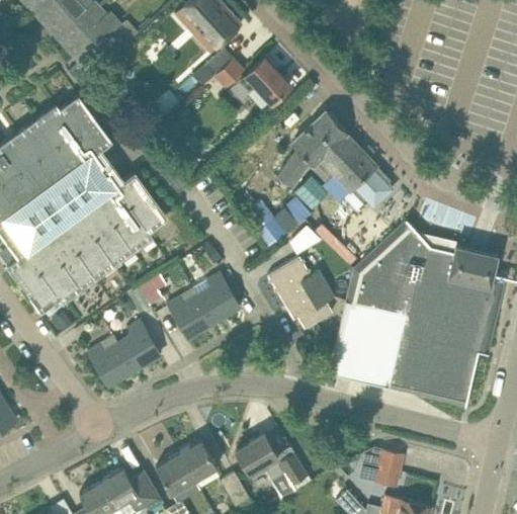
[(19,0),(92,78),(132,40),(119,27),(123,24),(112,11),(108,15),(96,2),(87,11),(77,0),(19,0)]
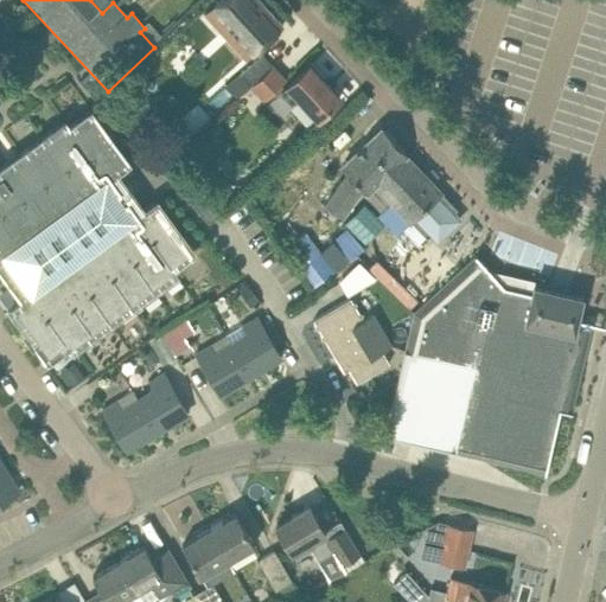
[(208,15),(206,17),(223,34),(224,34),(234,44),(233,45),(248,62),(259,51),(267,44),(285,29),(259,0),(222,0),(222,1),(216,6),(217,7),(208,15)]
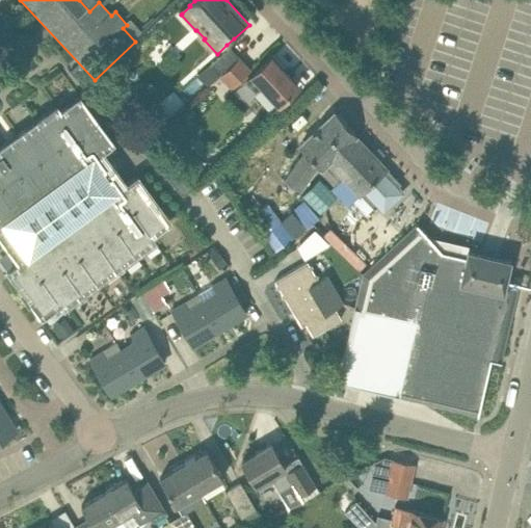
[(200,78),(209,88),(220,78),(240,60),(232,50),(200,78)]
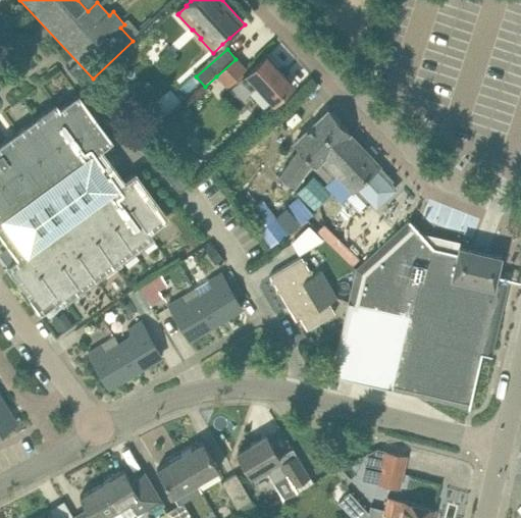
[(216,76),(227,90),(248,71),(237,58),(236,59),(216,76)]
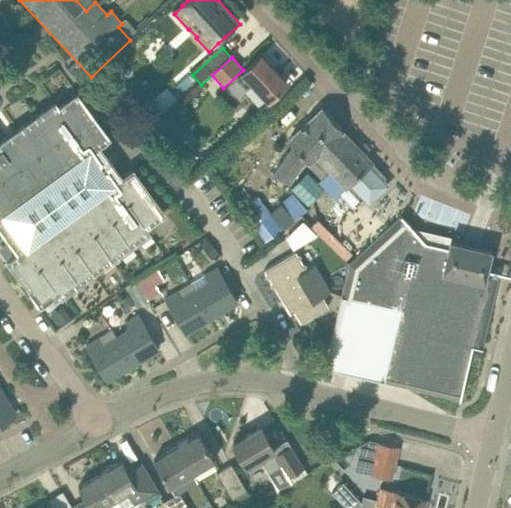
[(243,76),(244,76),(239,81),(247,90),(253,85),(269,102),(288,85),(262,58),(243,76)]
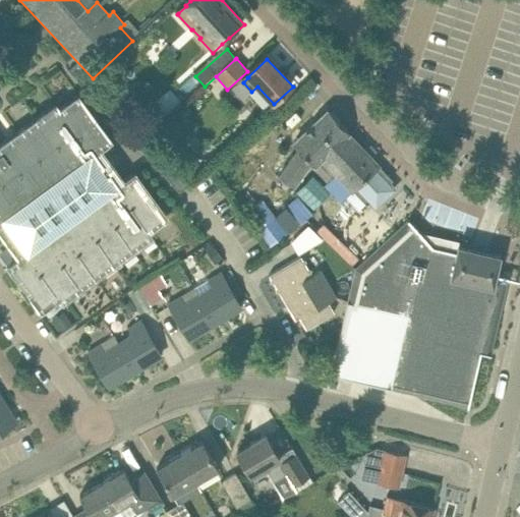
[(69,73),(180,193),(189,186),(78,65),(69,73)]
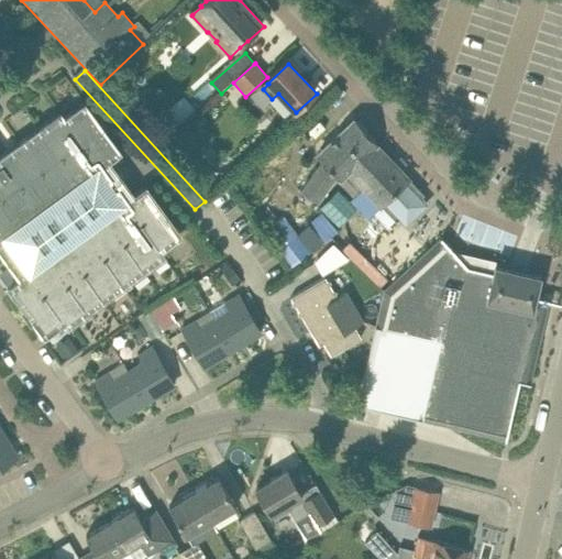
[(0,249),(22,281),(10,289),(42,333),(54,324),(58,329),(78,314),(83,319),(112,297),(109,292),(120,284),(124,288),(133,282),(129,277),(141,269),(144,274),(153,267),(150,262),(169,247),(166,242),(178,232),(147,189),(134,198),(109,163),(121,154),(85,103),(66,118),(62,112),(0,157),(0,249)]
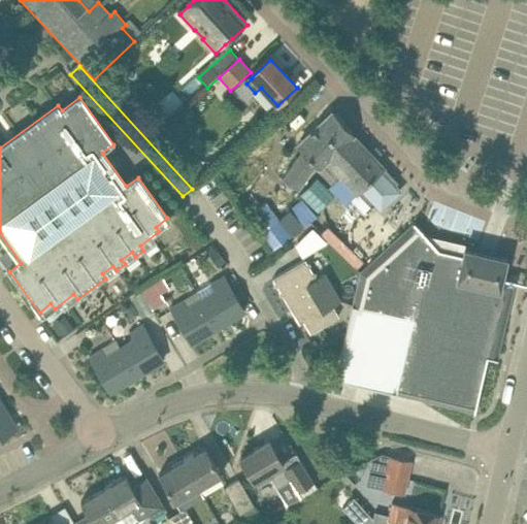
[(183,108),(171,97),(143,122),(154,134),(183,108)]
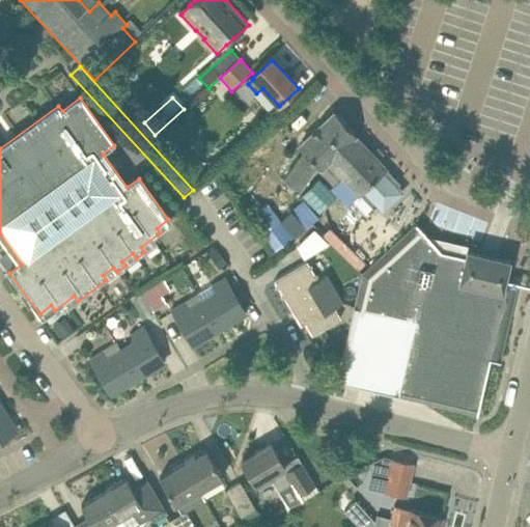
[(304,154),(285,181),(300,191),(302,193),(308,184),(317,170),(319,173),(328,165),(342,181),(335,189),(332,191),(349,209),(354,203),(359,197),(360,198),(361,196),(372,207),(375,212),(378,210),(383,215),(389,210),(403,195),(397,189),(400,186),(386,171),(387,170),(356,138),(357,137),(335,114),(321,129),(300,148),(304,154)]
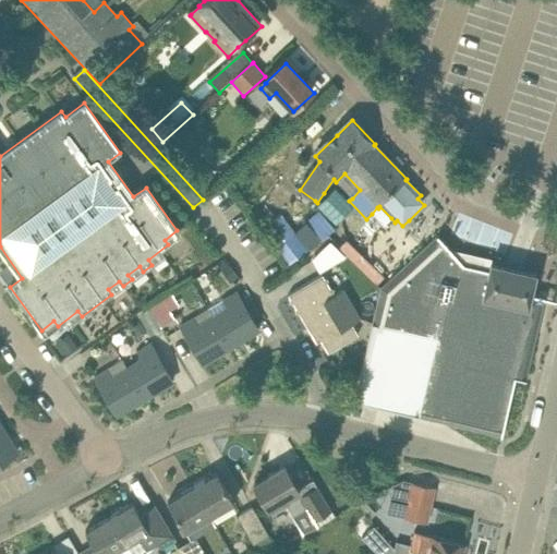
[(261,228),(289,268),(336,233),(321,214),(307,224),(295,233),(291,228),(282,217),(271,226),(269,221),(261,228)]
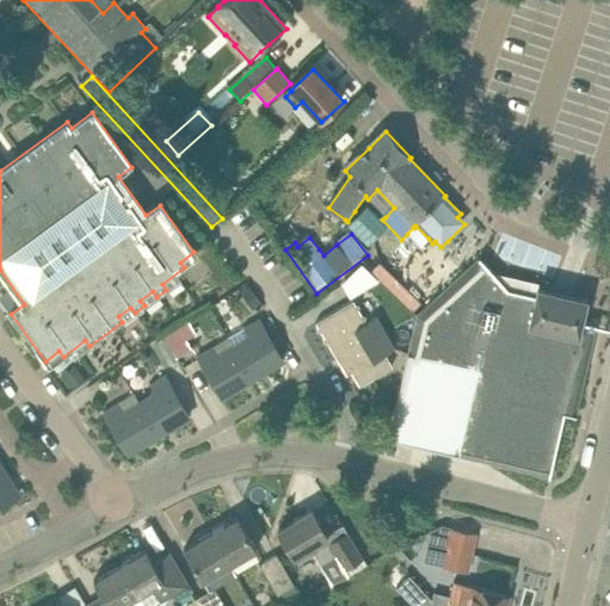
[(418,316),(408,358),(478,373),(457,458),(458,458),(458,457),(549,478),(549,480),(550,480),(565,416),(577,419),(578,418),(577,416),(597,328),(598,329),(598,327),(583,323),(589,302),(538,290),(536,297),(509,291),(480,260),(418,316)]
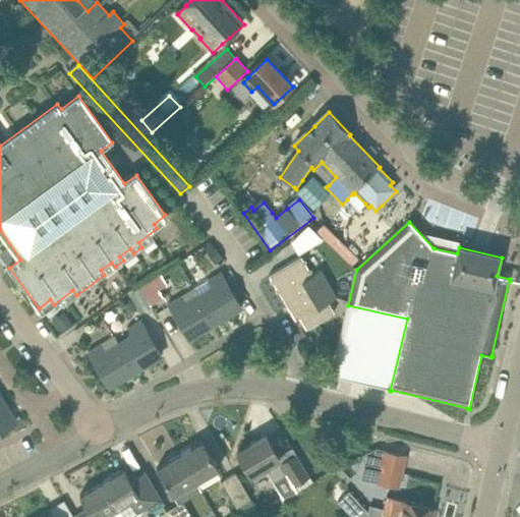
[(324,242),(309,228),(292,244),(299,256),(324,242)]
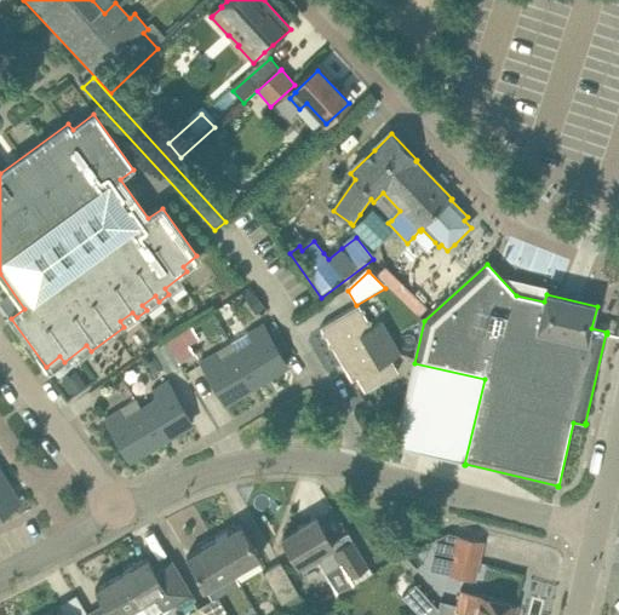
[(401,356),(382,325),(373,331),(360,308),(321,329),(353,383),(357,380),(366,395),(399,374),(391,362),(401,356)]
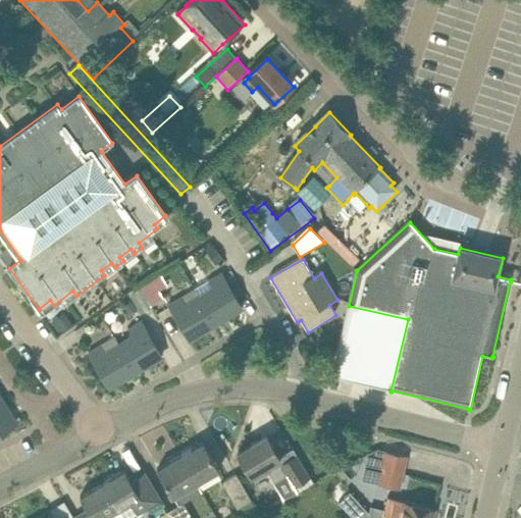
[(212,291),(200,298),(217,326),(243,311),(221,275),(208,283),(212,291)]
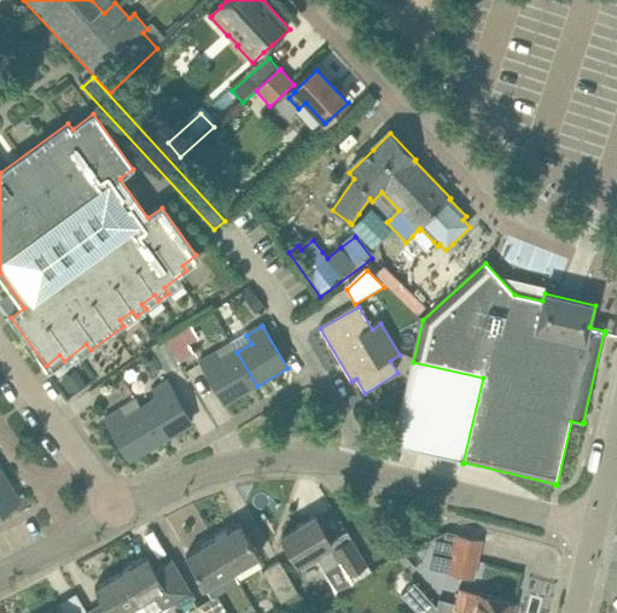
[(188,346),(180,333),(167,342),(180,365),(195,356),(188,346)]
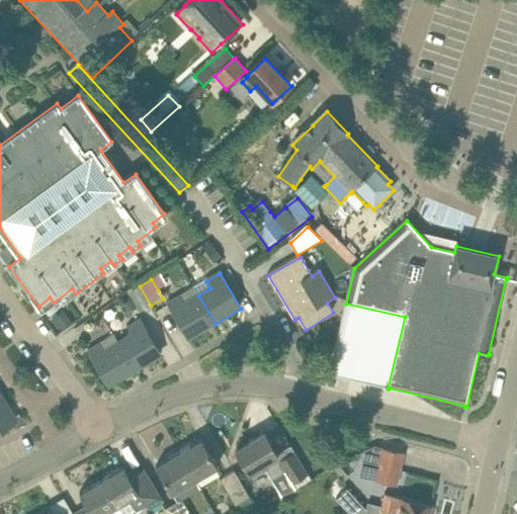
[(216,324),(198,295),(186,303),(182,296),(168,305),(189,340),(216,324)]
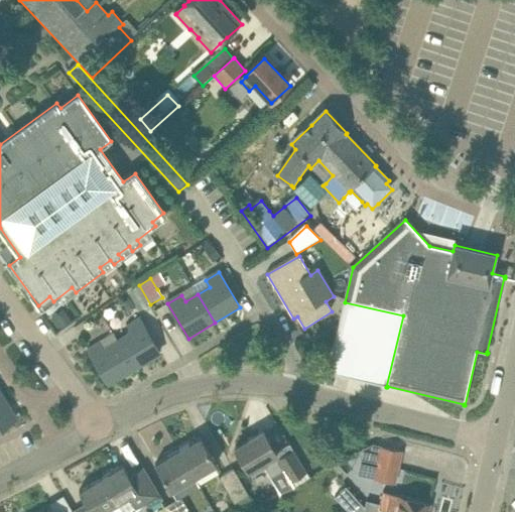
[(66,313),(55,322),(62,332),(73,324),(66,313)]
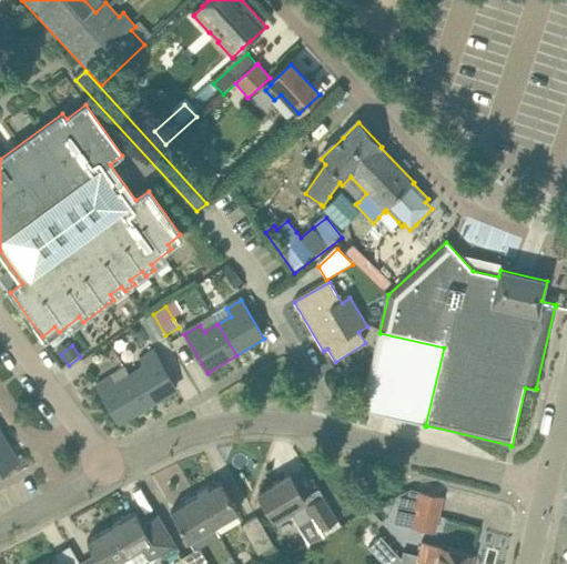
[(144,369),(130,378),(149,408),(178,391),(154,352),(140,361),(144,369)]
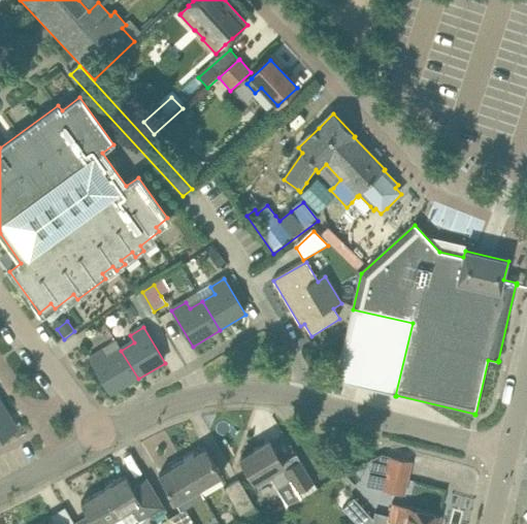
[(138,379),(121,351),(107,359),(102,352),(90,359),(111,395),(138,379)]
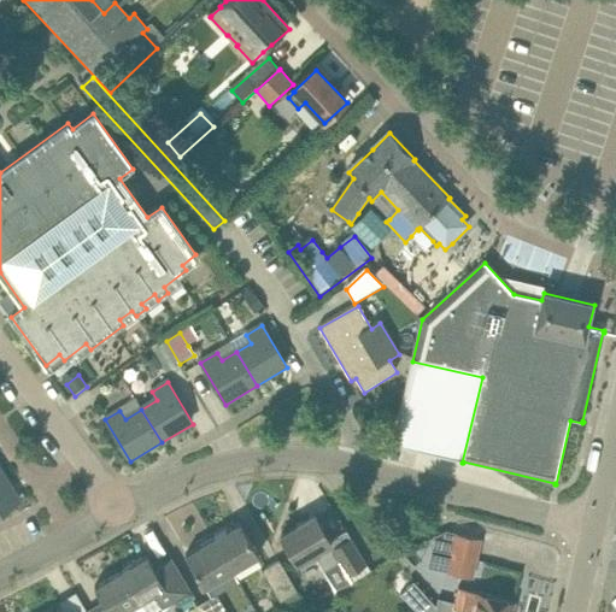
[(0,475),(0,516),(21,502),(11,488),(10,489),(0,475)]
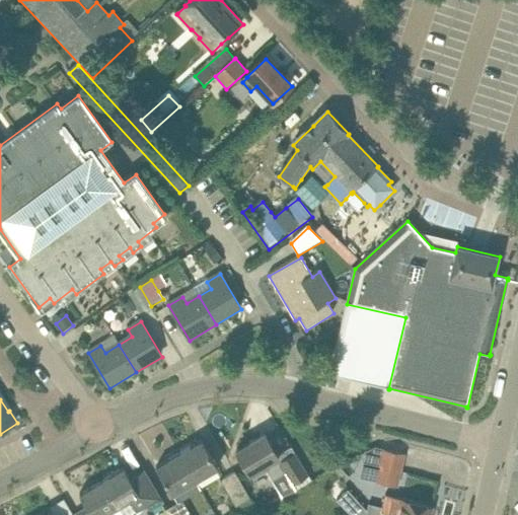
[(254,481),(268,473),(273,483),(286,474),(293,486),(308,475),(292,448),(278,457),(265,435),(237,452),(254,481)]
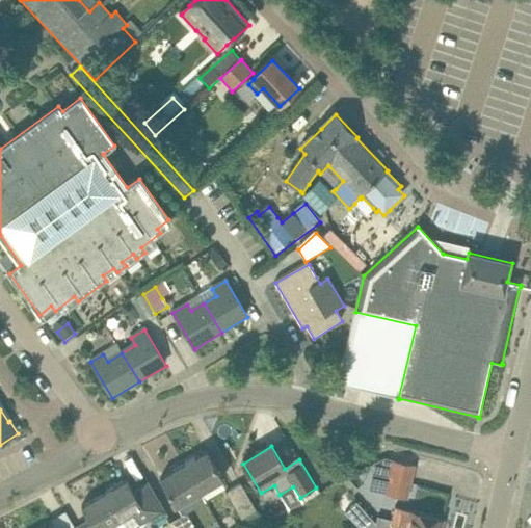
[(208,452),(184,467),(201,495),(224,480),(208,452)]
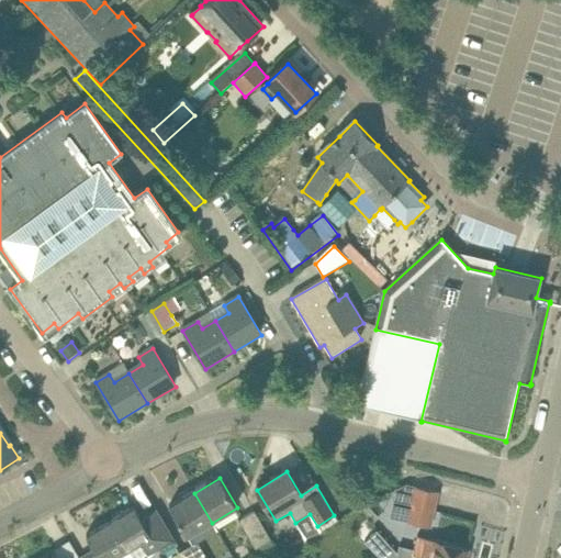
[(405,524),(430,529),(439,493),(407,487),(396,491),(394,502),(410,506),(405,524)]
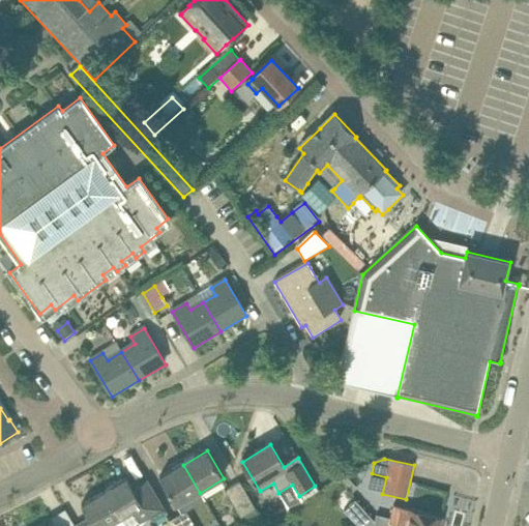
[(200,493),(183,465),(160,478),(177,506),(200,493)]
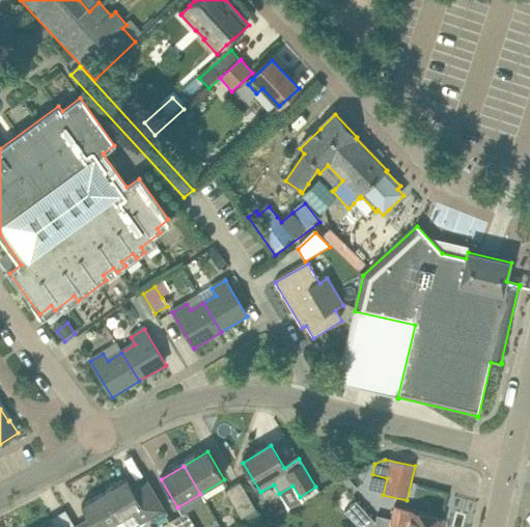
[(105,494),(121,521),(124,526),(139,526),(150,521),(152,525),(168,516),(148,482),(134,491),(128,480),(105,494)]
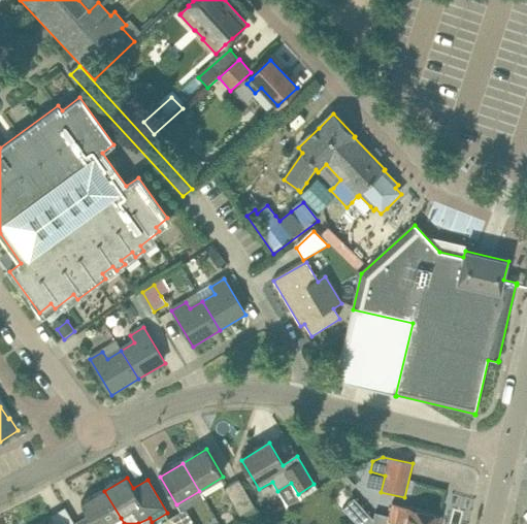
[(225,490),(240,517),(255,509),(239,482),(225,490)]
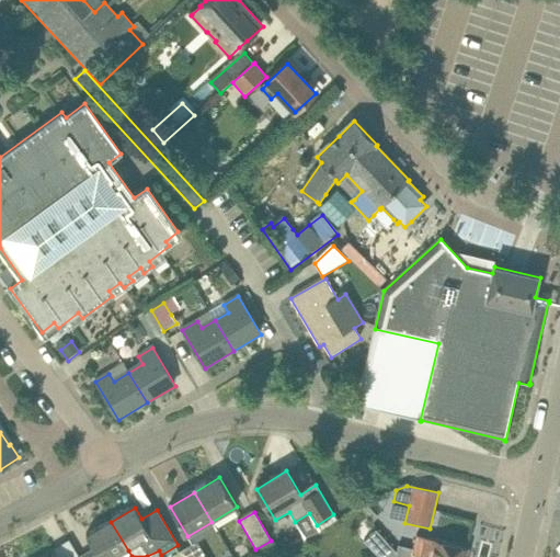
[(118,556),(128,550),(111,522),(87,536),(94,549),(83,556),(118,556)]
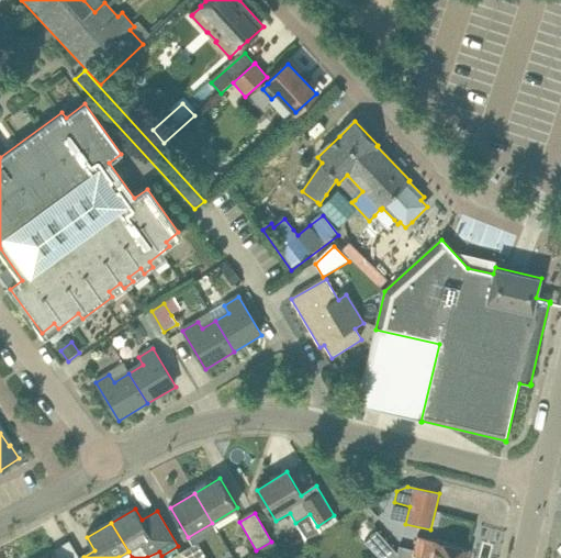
[(414,557),(468,557),(470,550),(427,540),(423,557),(414,557)]
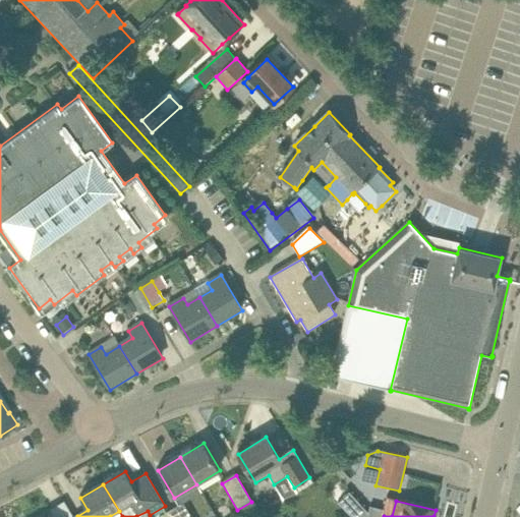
[(170,512),(172,516),(190,516),(183,504),(170,512)]
